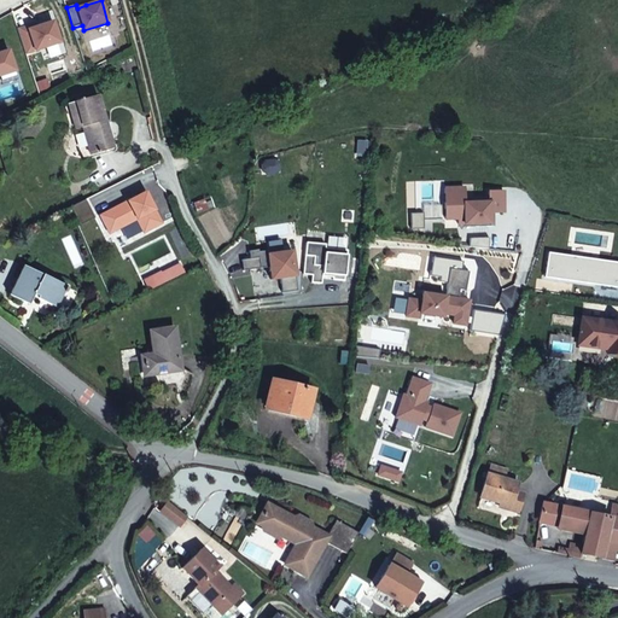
[(27,27),(17,29),(25,54),(60,42),(53,22),(36,27),(28,29),(27,27)]
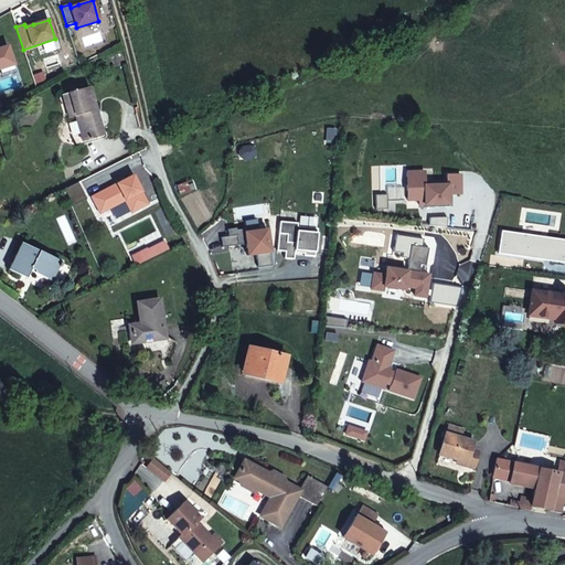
[(0,70),(14,65),(8,45),(0,48),(0,70)]
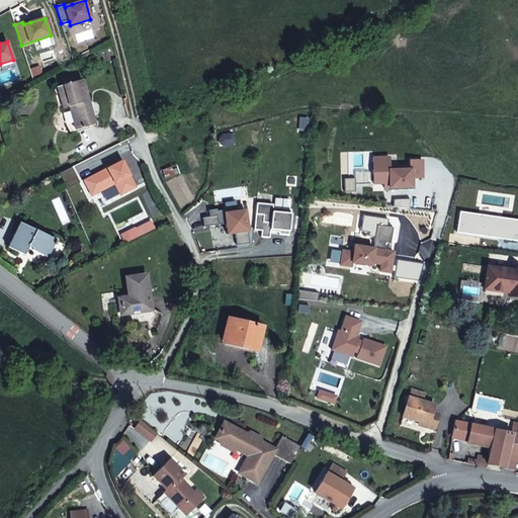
[(76,130),(94,124),(82,80),(58,87),(64,108),(69,106),(76,130)]
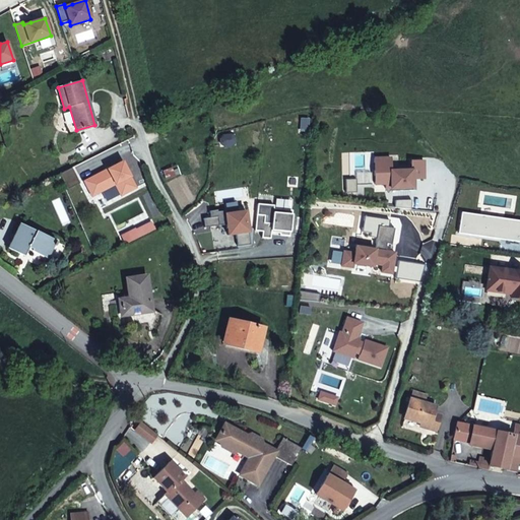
[(374,159),(375,185),(385,185),(385,189),(390,189),(390,192),(412,191),(411,180),(415,180),(424,180),(424,161),(410,163),(410,171),(398,172),(398,168),(390,169),(390,158),(374,159)]
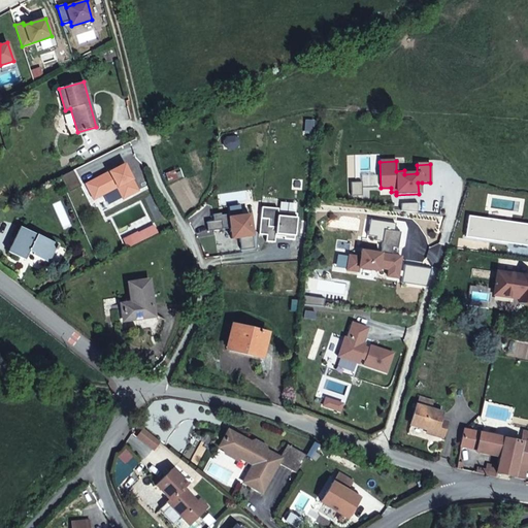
[(174,171),(166,174),(169,182),(177,178),(174,171)]
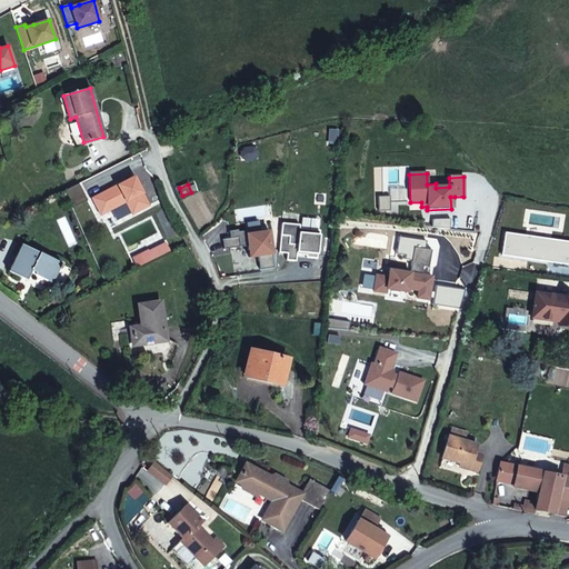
[(450,219),(432,220),(431,228),(449,230),(450,219)]
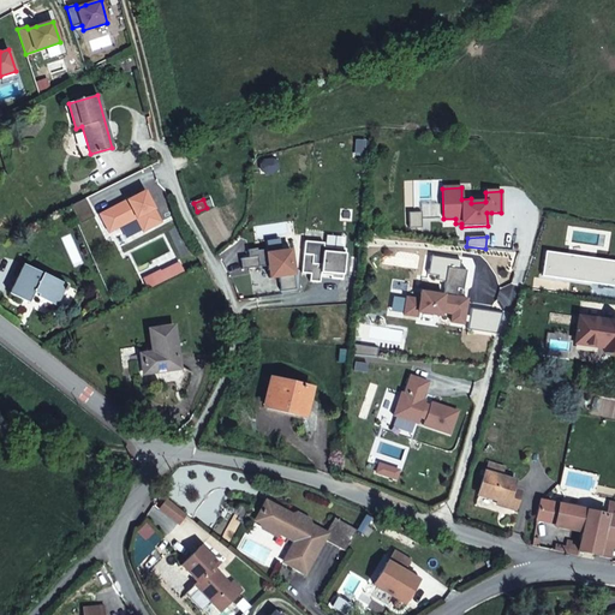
[(323,244),(304,242),(302,273),(310,274),(310,281),(320,282),(321,275),(321,273),(330,274),(330,276),(330,279),(341,280),(345,250),(323,248),(323,244)]
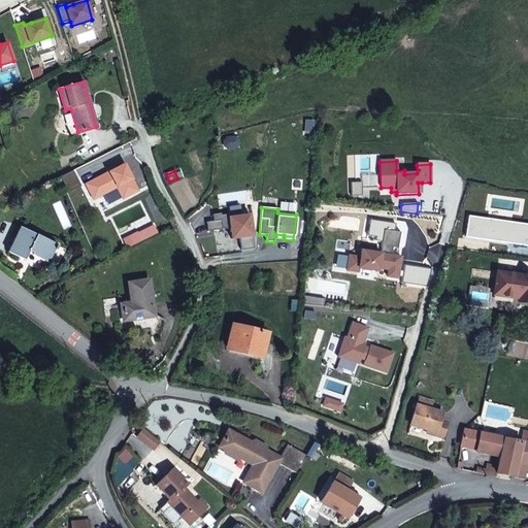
[(206,222),(207,231),(230,228),(228,218),(228,215),(221,216),(220,213),(212,215),(213,221),(206,222)]
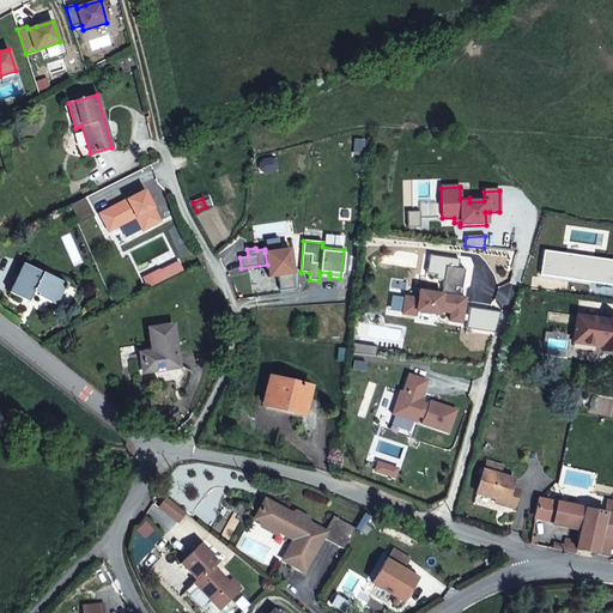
[(289,249),(265,253),(267,265),(268,278),(278,275),(292,274),(289,249)]
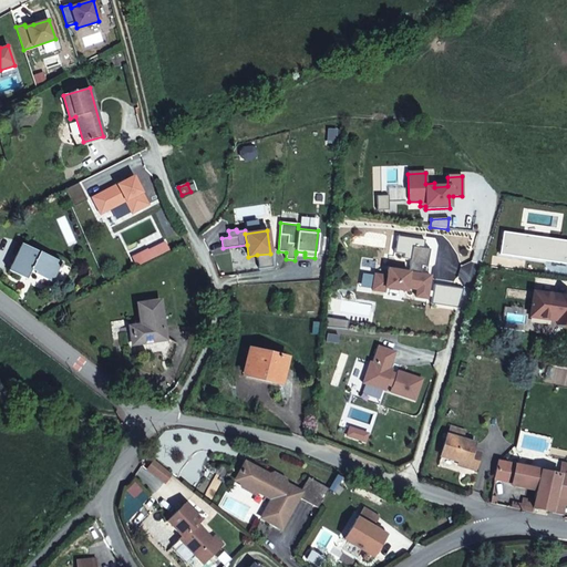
[(61,263),(21,244),(8,271),(27,280),(31,269),(34,271),(34,274),(51,281),(61,263)]
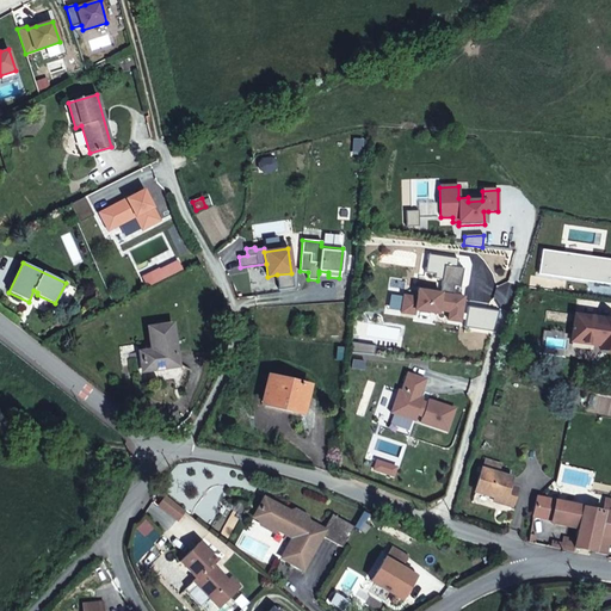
[(183,271),(178,263),(160,272),(164,279),(183,271)]
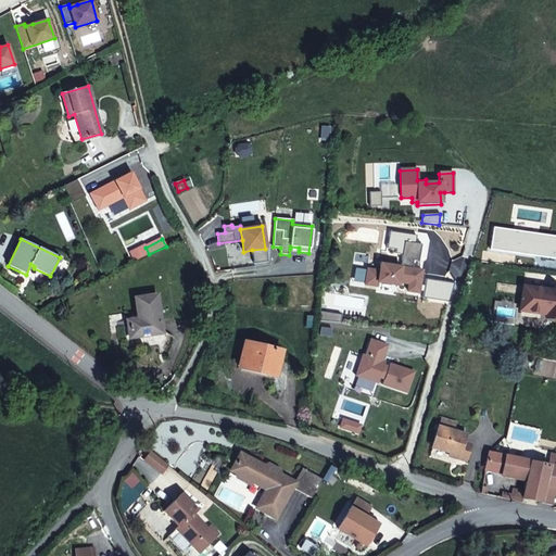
[(366,269),(364,285),(377,287),(377,282),(397,286),(397,282),(408,285),(407,292),(418,293),(421,275),(416,274),(417,270),(412,269),(412,265),(413,261),(418,262),(420,244),(404,242),(400,267),(379,264),(378,272),(366,269)]
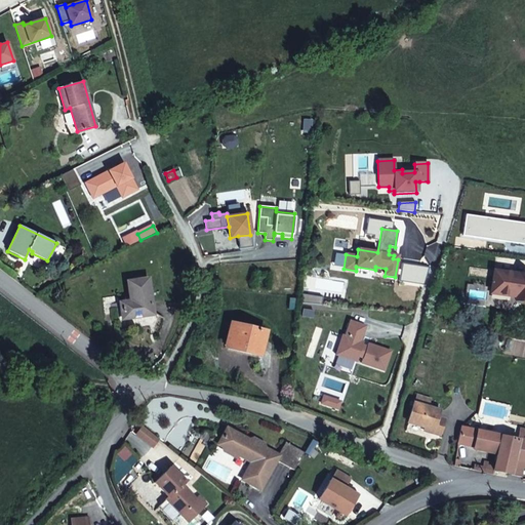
[(137,234),(136,232),(123,239),(127,247),(140,240),(137,234)]
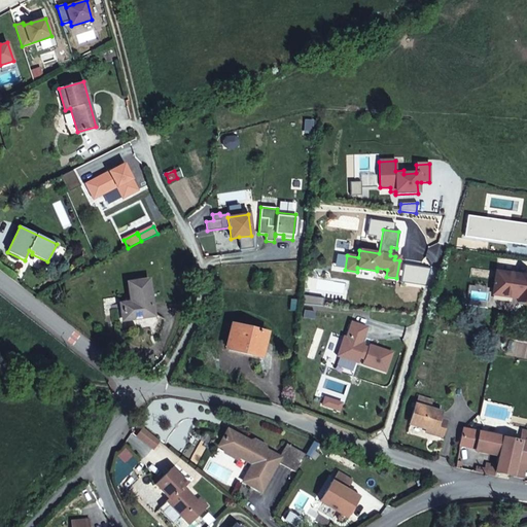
[(251,236),(239,237),(240,250),(253,248),(251,236)]
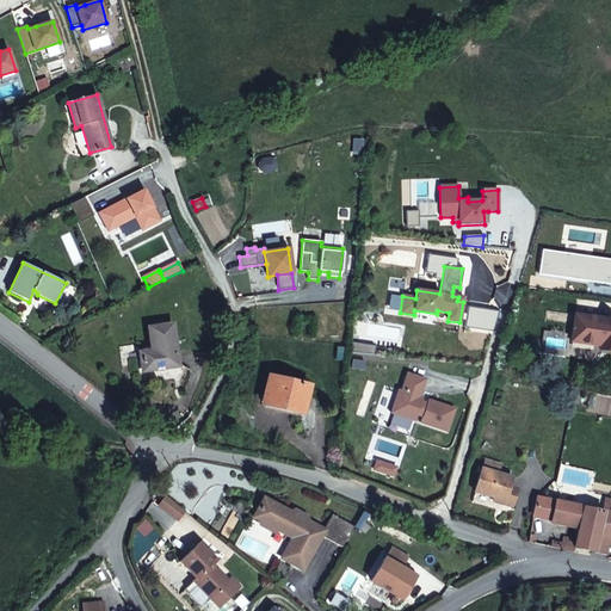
[(576,303),(575,314),(605,319),(606,307),(576,303)]
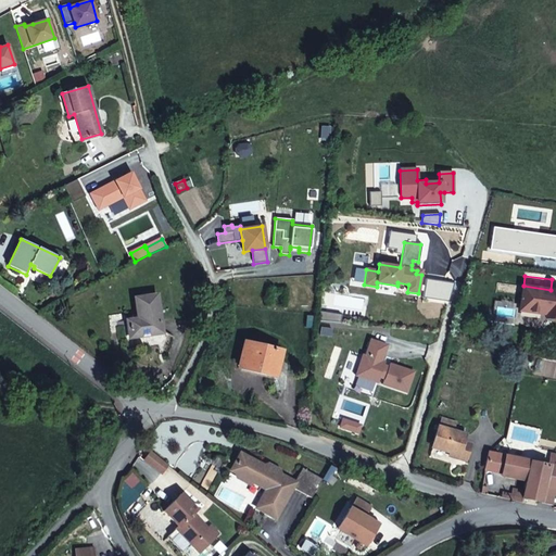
[(523,286),(519,311),(545,314),(545,318),(555,319),(555,290),(551,290),(523,286)]
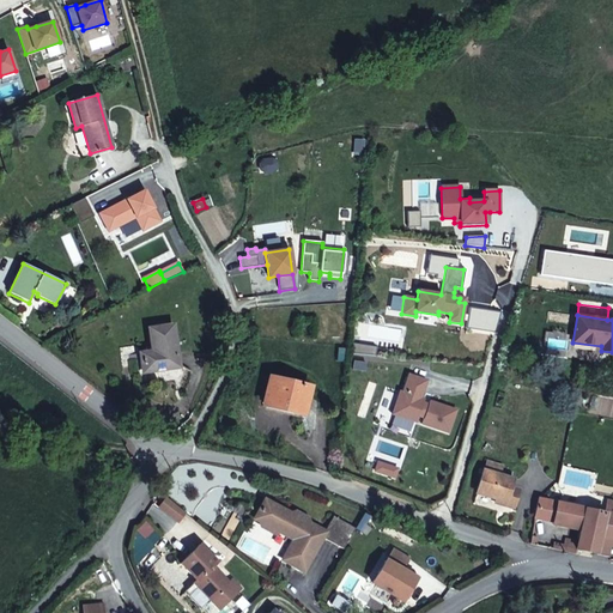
[(144,372),(180,368),(173,326),(150,329),(153,357),(141,359),(144,372)]
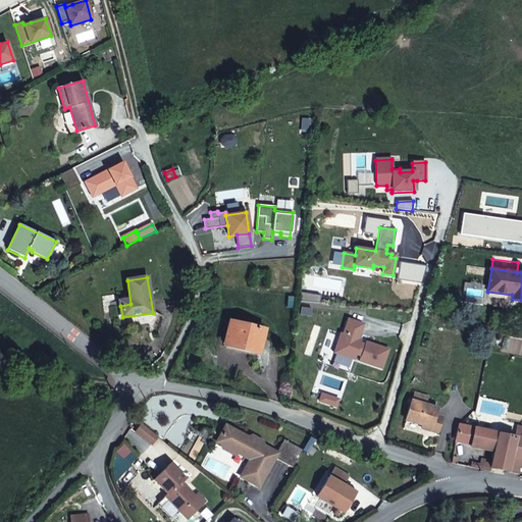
[(340,333),(332,353),(353,360),(355,355),(360,356),(358,361),(381,369),(387,350),(364,343),(363,345),(359,344),(360,341),(357,340),(362,324),(347,319),(342,334),(340,333)]
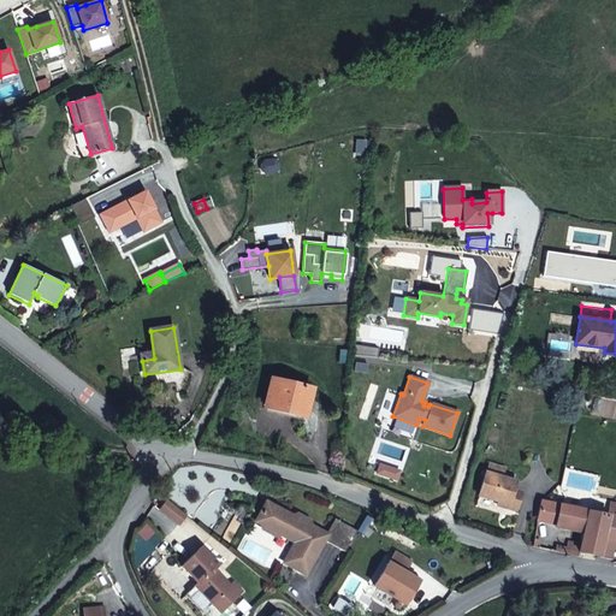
[(309,389),(272,379),(266,407),(294,413),(295,408),(304,410),(309,389)]
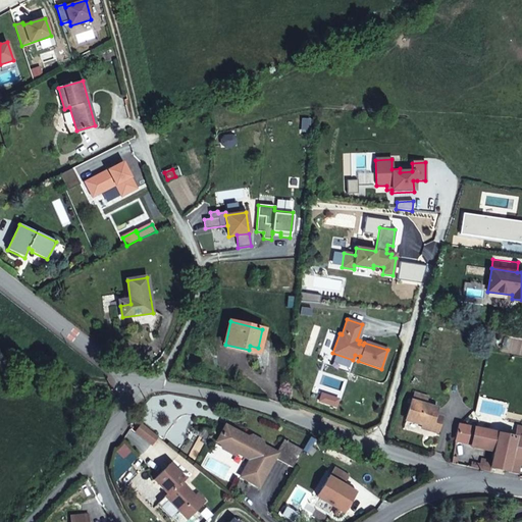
[(490,335),(488,349),(494,350),(498,336),(490,335)]
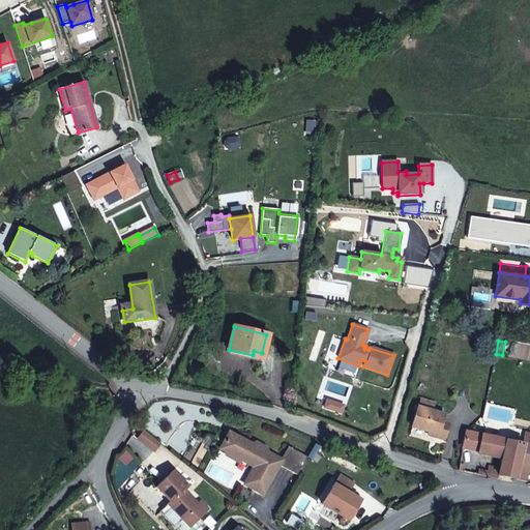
[(417,406),(432,410),(434,403),(419,399),(417,406)]
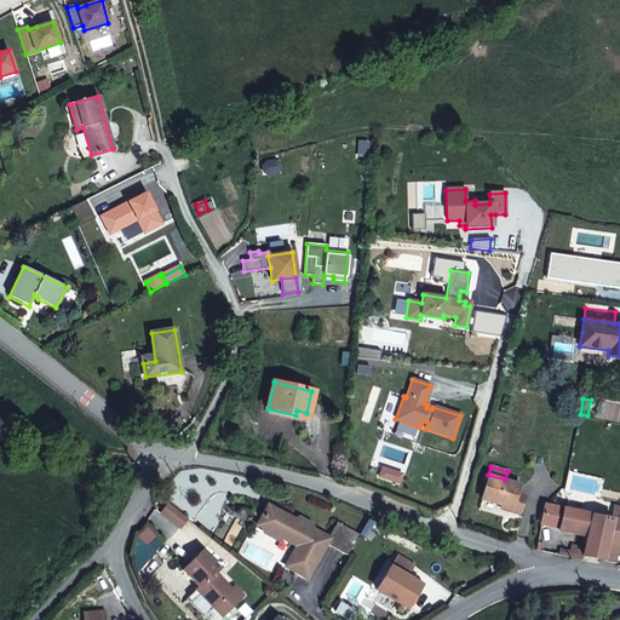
[(505,480),(488,475),(482,498),(501,504),(511,506),(510,511),(520,514),(524,495),(517,493),(520,484),(505,480)]
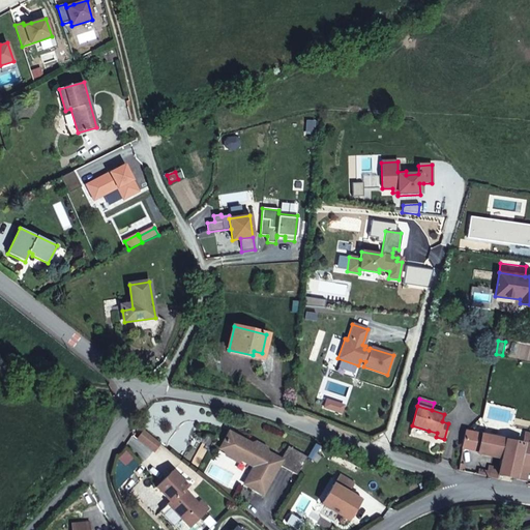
[(254,445),(230,431),(222,445),(226,447),(227,452),(238,459),(242,458),(246,460),(248,457),(257,462),(256,465),(255,466),(245,482),(263,492),(278,464),(296,475),(307,457),(288,446),(280,460),(264,450),(265,447),(256,442),(254,445)]
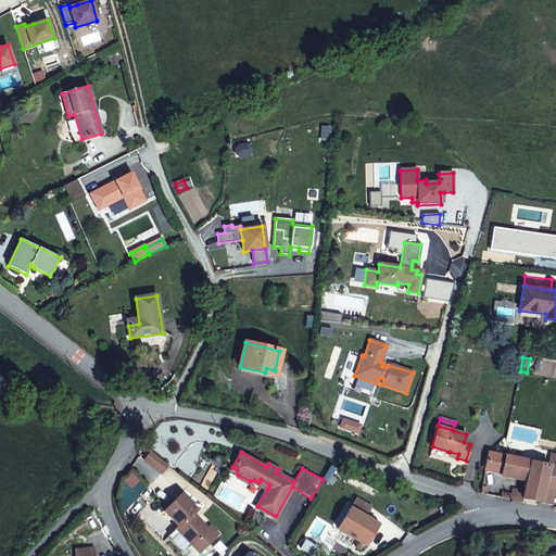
[(150,453),(144,460),(162,474),(167,466),(150,453)]
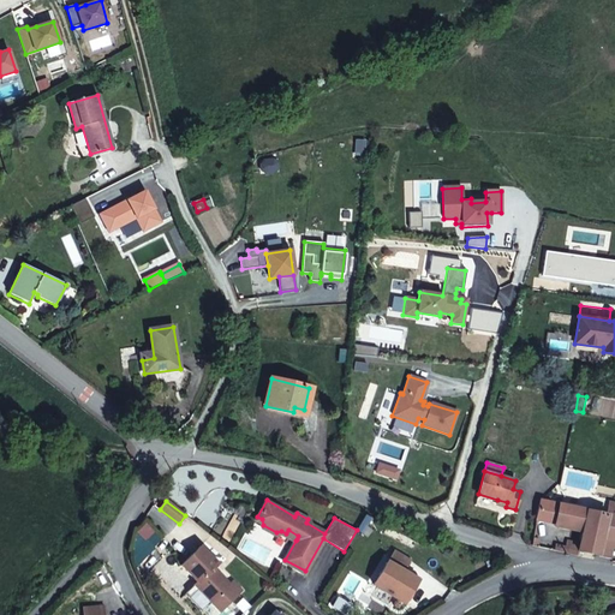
[(614,537),(614,515),(542,501),(538,519),(554,523),(583,529),(581,533),(578,551),(610,559),(614,537)]
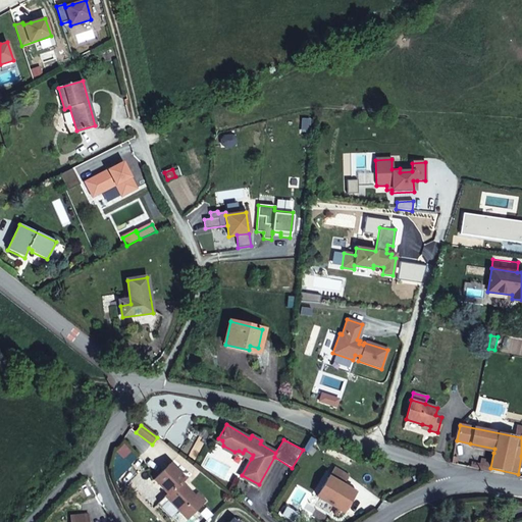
[(494,449),(470,444),(469,447),(493,453),(494,449)]
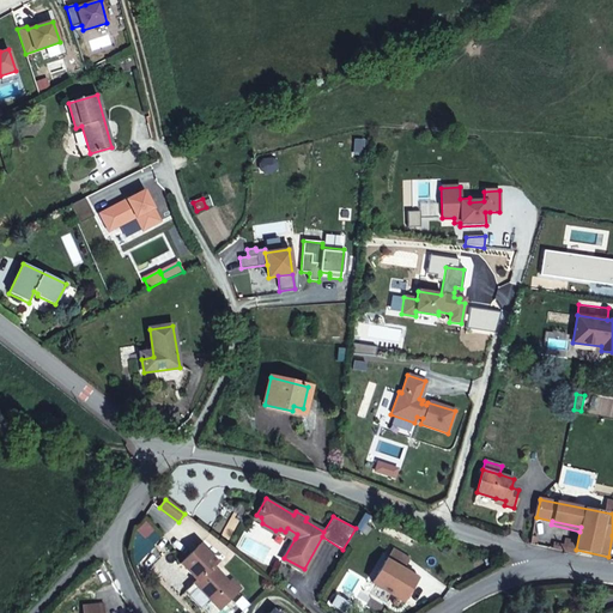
[(297,534),(287,528),(285,532),(296,538),(297,534)]
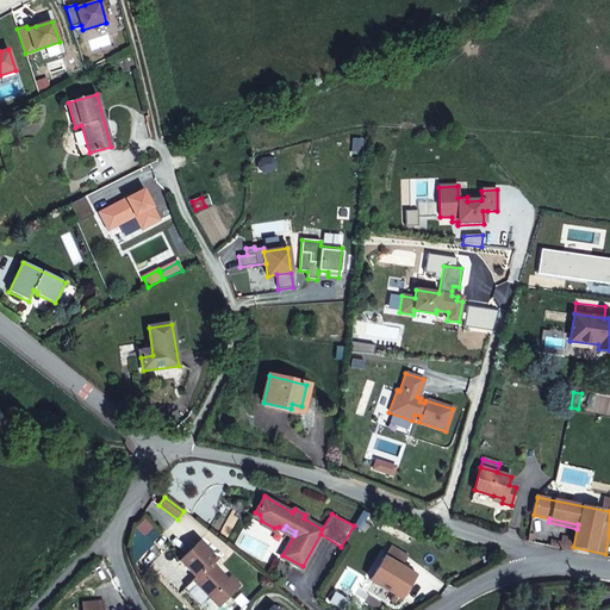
[(552,540),(551,546),(568,551),(570,543),(552,540)]
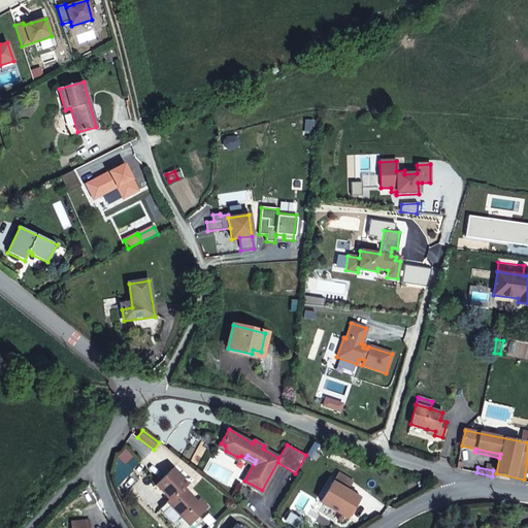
[(187,485),(172,470),(156,486),(170,500),(167,502),(183,518),(188,513),(189,515),(191,513),(192,514),(199,515),(207,507),(200,500),(197,502),(183,488),(187,485)]
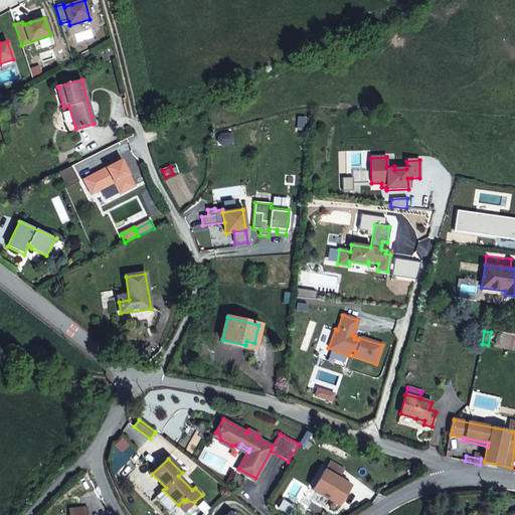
[(344,470),(329,462),(324,471),(313,490),(338,505),(349,486),(339,479),(344,470)]
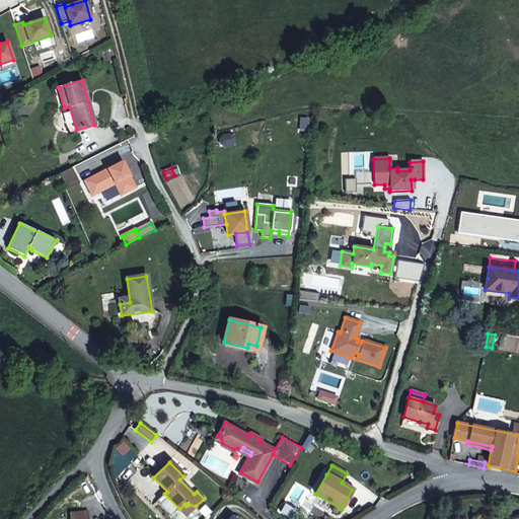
[(184,504),(179,509),(186,516),(196,506),(189,505),(188,504),(186,506),(184,504)]
